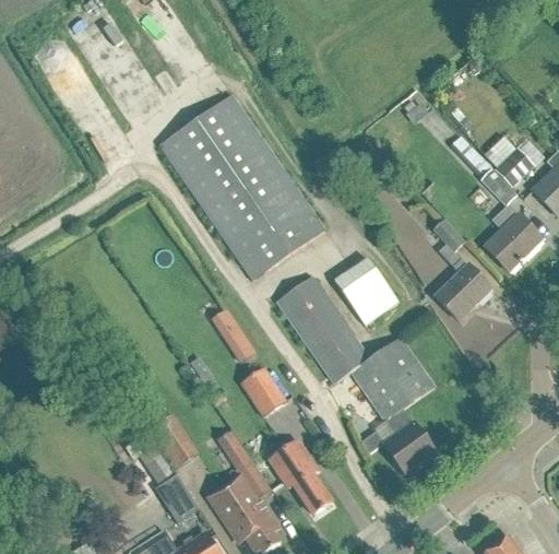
[(84,72),(94,65),(72,34),(80,28),(71,15),(52,28),(84,72)]
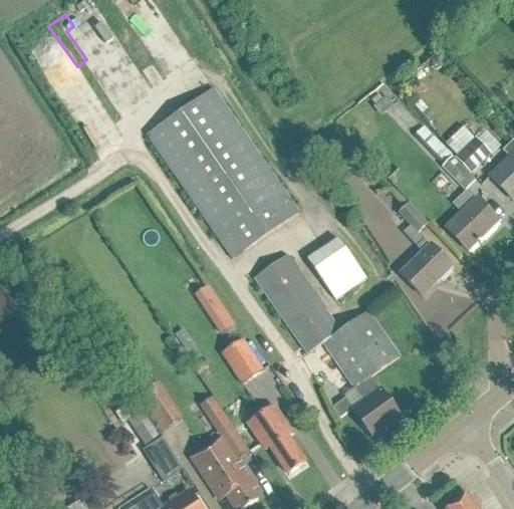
[(435,53),(430,58),(432,64),(438,65),(443,61),(441,55),(435,53)]
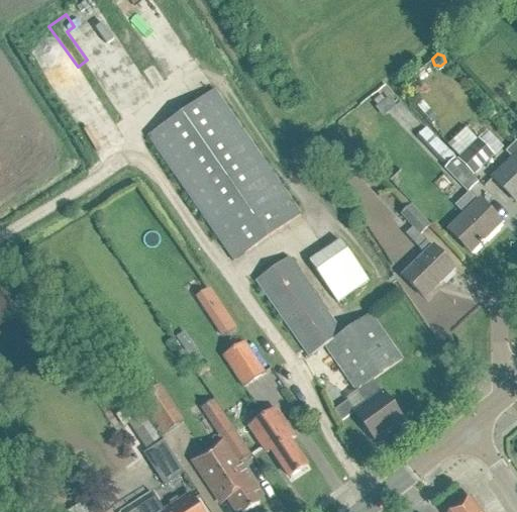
[(388,89),(402,104),(417,90),(403,75),(388,89)]
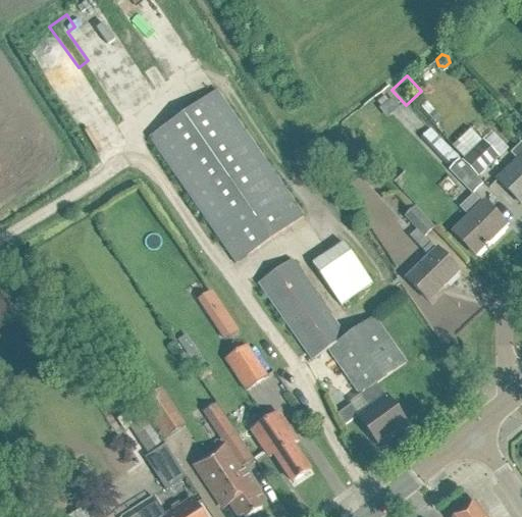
[(212,91),(163,126),(146,139),(236,262),(302,214),(239,126),(212,91)]
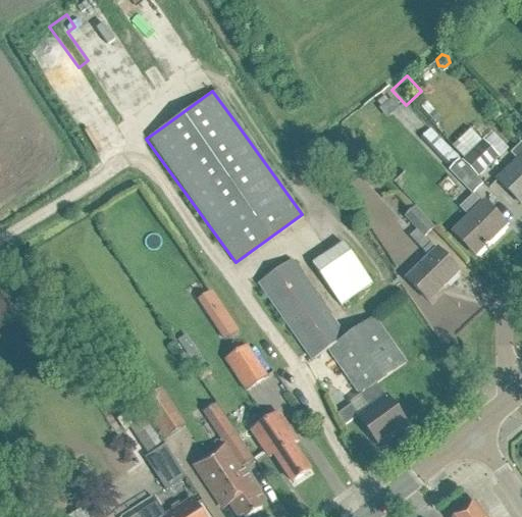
[(393,95),(379,105),(383,110),(390,109),(399,103),(393,95)]
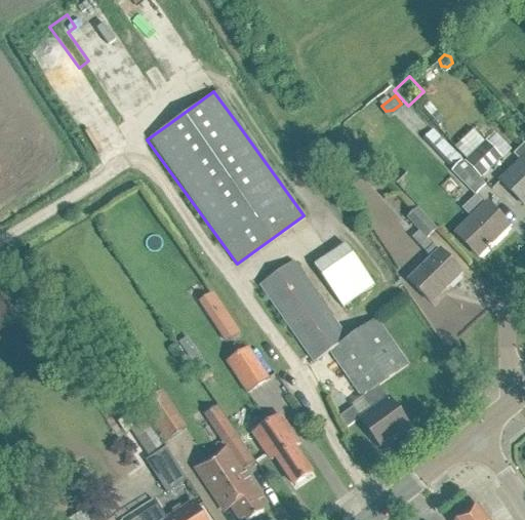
[(428,100),(422,105),(437,121),(442,116),(428,100)]
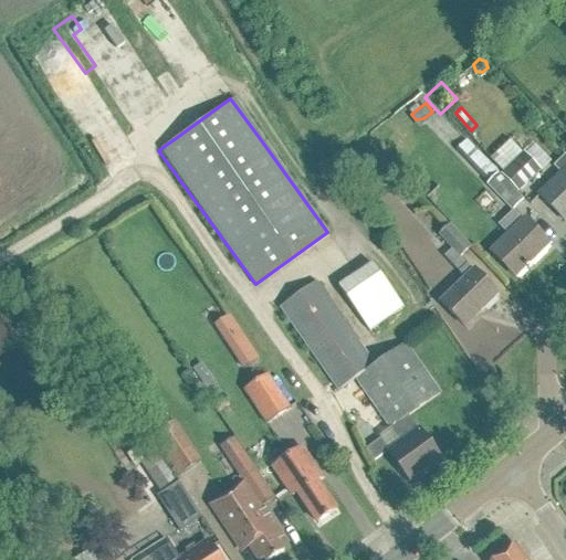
[(463,134),(454,143),(489,179),(498,170),(463,134)]
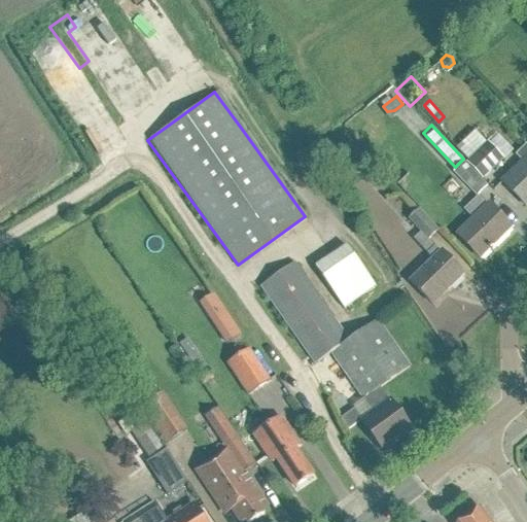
[(352,136),(342,145),(350,154),(360,144),(352,136)]
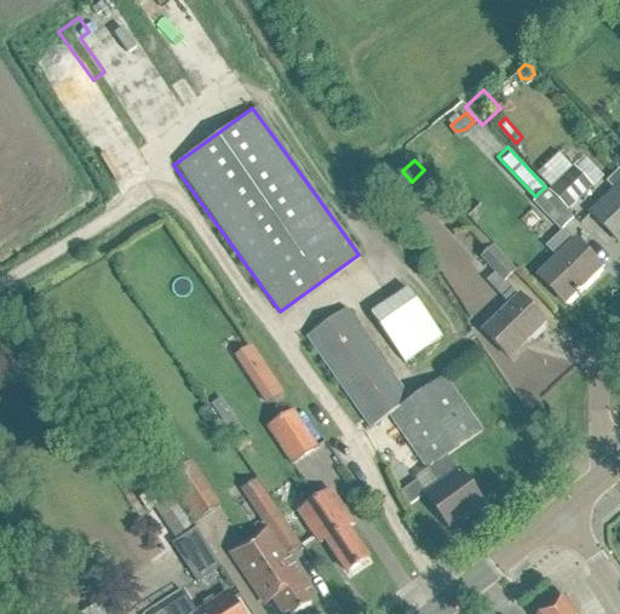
[(573,164),(549,187),(567,207),(591,183),(573,164)]
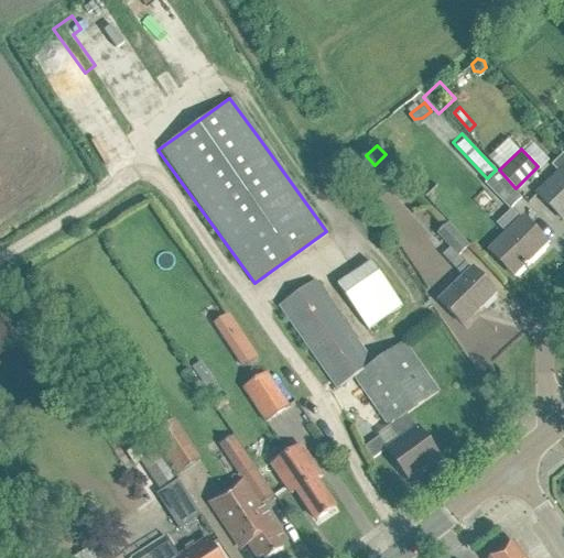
[(551,162),(559,170),(537,190),(561,215),(563,211),(563,151),(563,150),(551,162)]
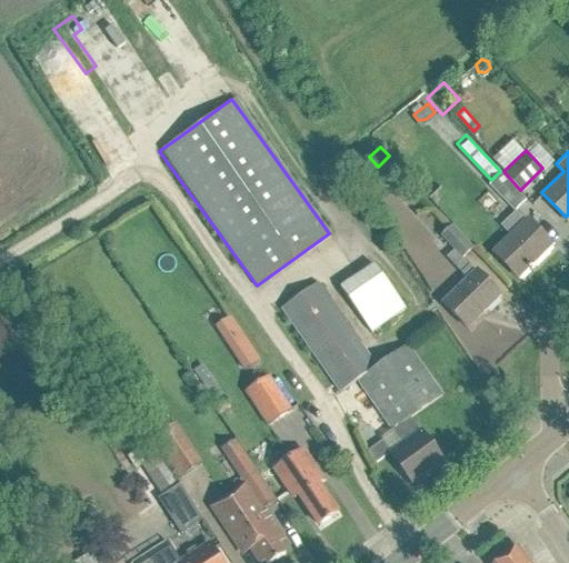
[(513,208),(526,197),(518,189),(500,171),(491,180),(489,182),(513,208)]
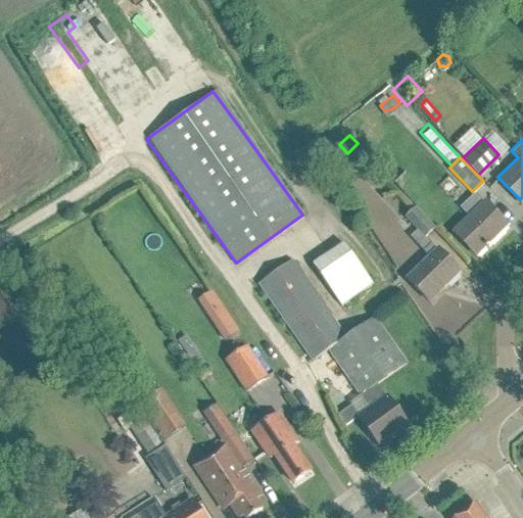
[(460,204),(469,214),(454,230),(476,252),(506,223),(474,191),(460,204)]
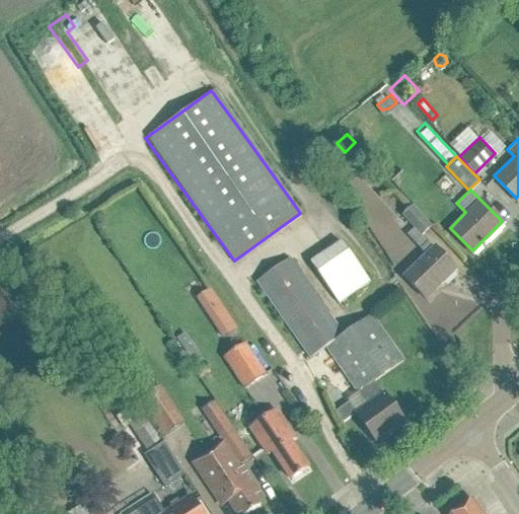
[(406,232),(426,252),(402,275),(423,296),(433,286),(431,285),(436,280),(440,283),(456,269),(422,232),(431,223),(412,203),(402,212),(415,224),(406,232)]
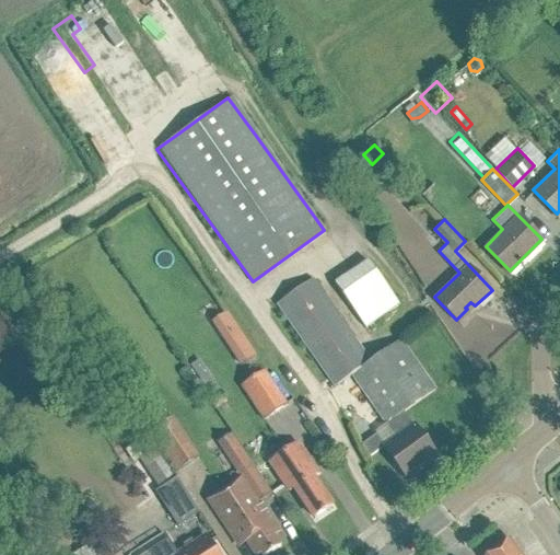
[(398,301),(369,257),(335,280),(364,324),(398,301)]
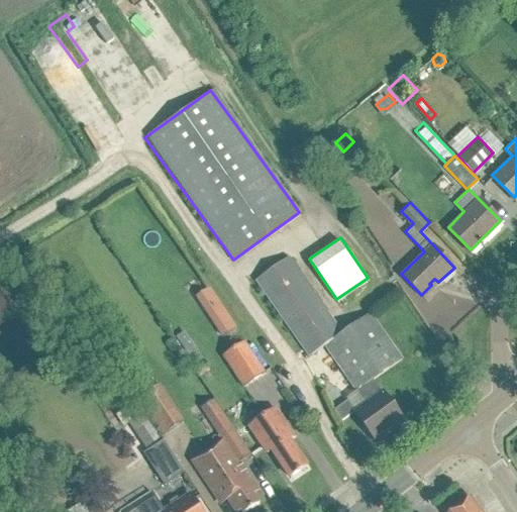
[(376,438),(403,419),(374,378),(402,357),(370,311),(341,331),(288,256),(255,279),(308,354),(324,343),(354,388),(352,389),(362,403),(354,408),(376,438)]
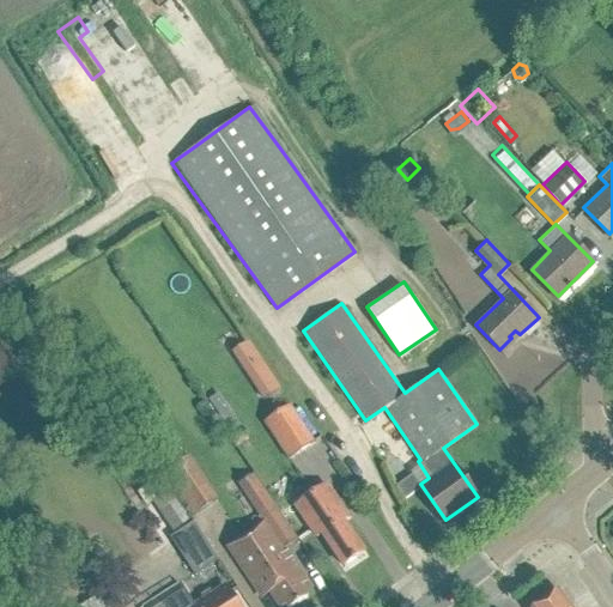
[(266,363),(250,372),(265,394),(279,384),(278,381),(266,363)]
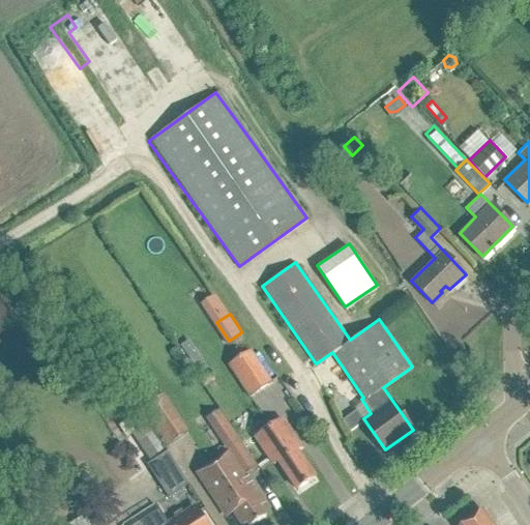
[(249,394),(271,379),(251,348),(229,362),(249,394)]
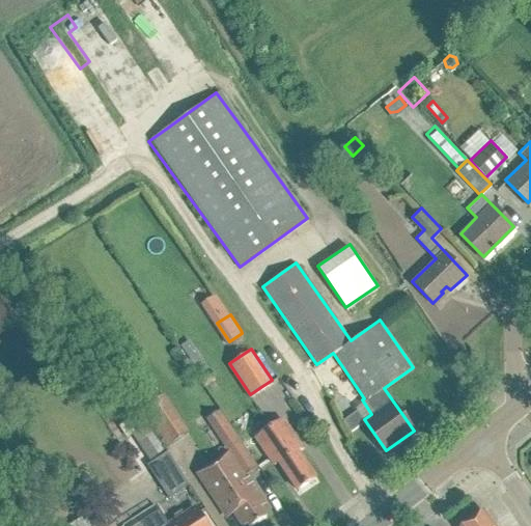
[(210,366),(199,372),(205,382),(215,375),(210,366)]
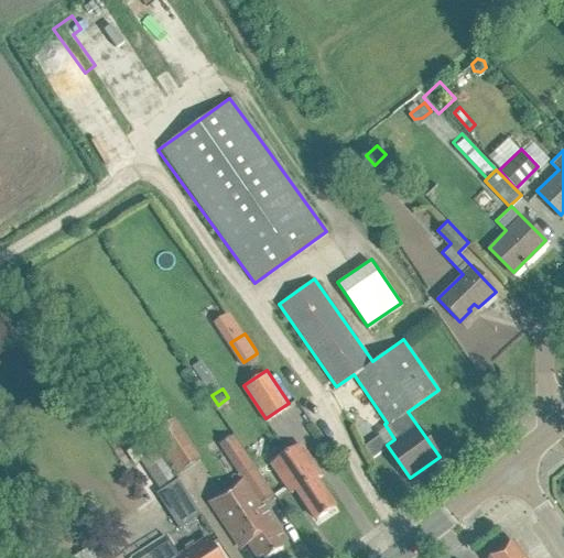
[(152,433),(180,474),(196,463),(169,422),(152,433)]
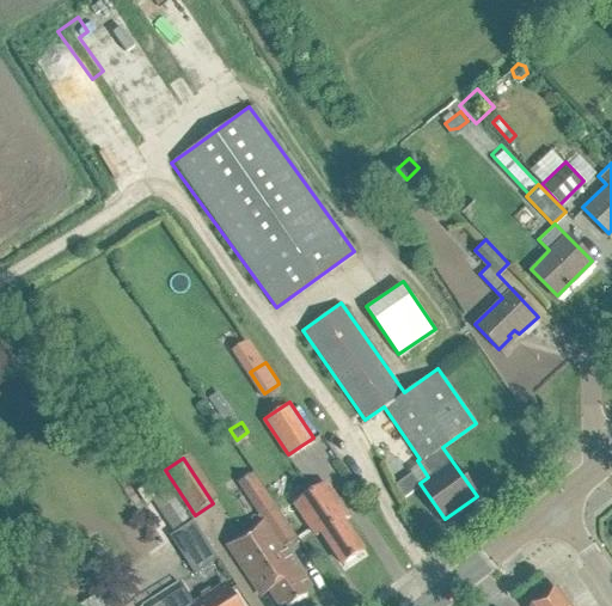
[(265,526),(230,551),(249,580),(257,574),(279,604),(283,600),(287,605),(306,593),(293,571),(299,567),(283,545),(294,537),(271,503),(274,502),(252,470),(237,479),(258,512),(257,513),(265,526)]
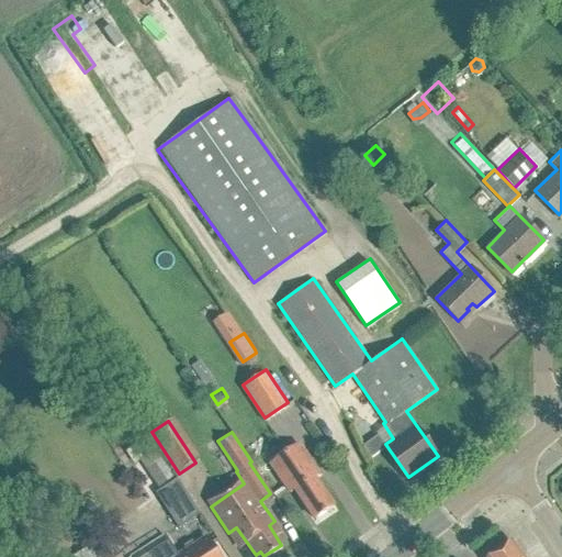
[(293,488),(314,517),(332,505),(312,476),(318,471),(299,442),(269,461),(289,490),(293,488)]
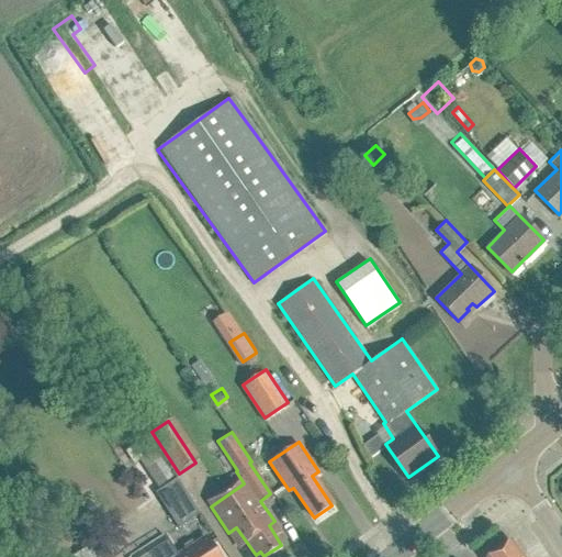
[(201,511),(178,476),(156,490),(178,525),(201,511)]
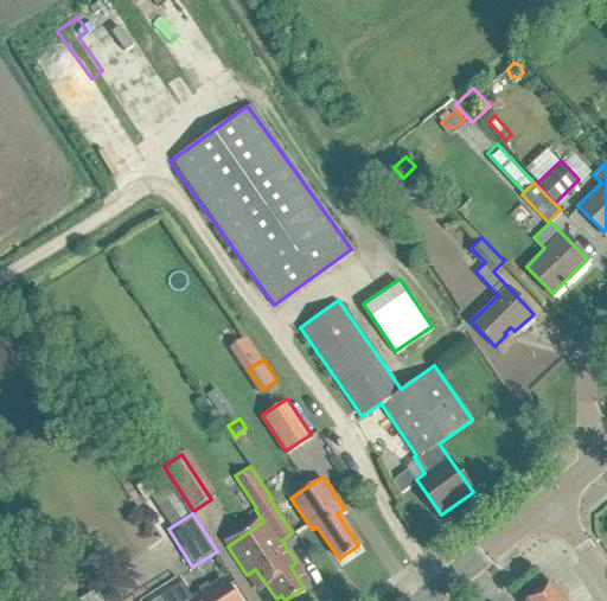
[(160,595),(164,600),(236,600),(221,577),(192,596),(181,580),(160,595)]
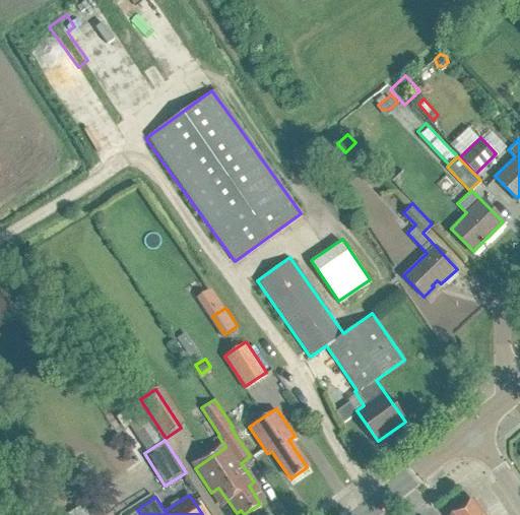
[(484,514),(473,499),(450,514),(484,514)]
